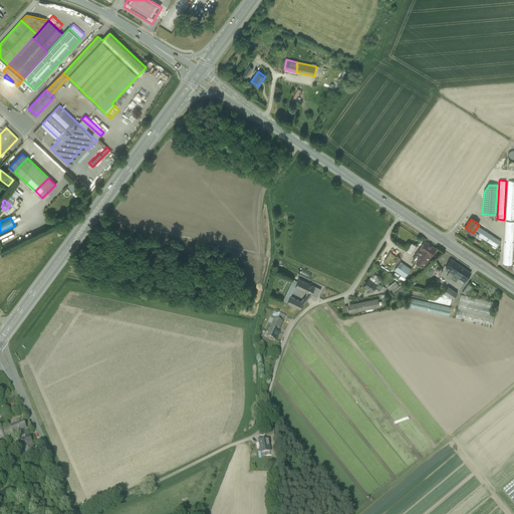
[(501,241),(478,226),(474,232),(497,247),(501,241)]
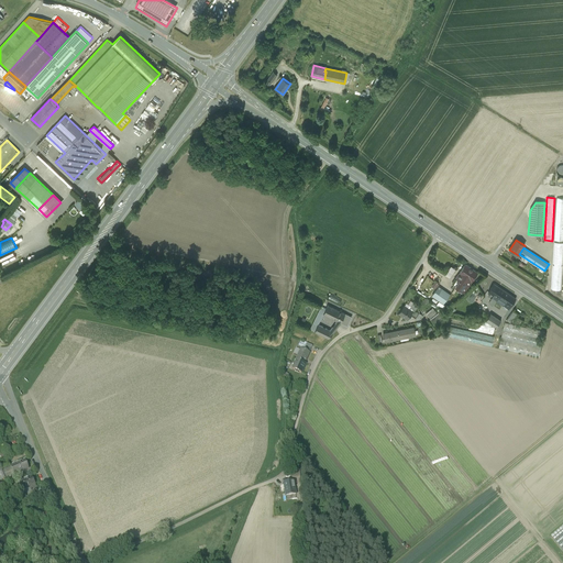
[(477,273),(465,265),(460,273),(470,279),(472,280),(477,273)]
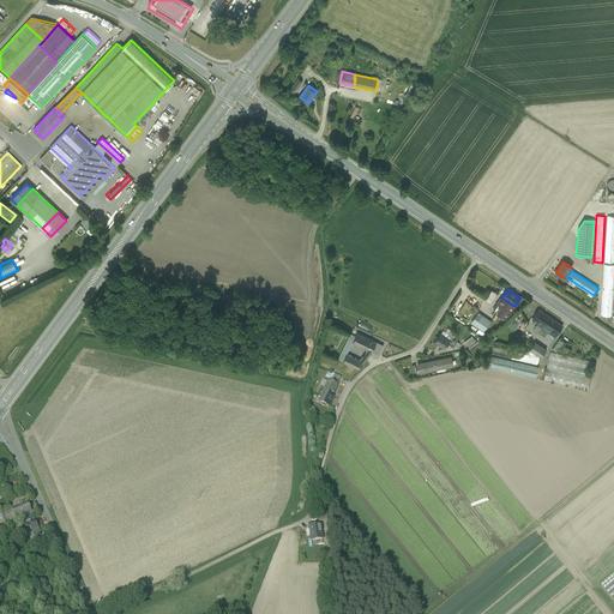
[(512,305),(501,298),(498,304),(507,311),(512,305)]
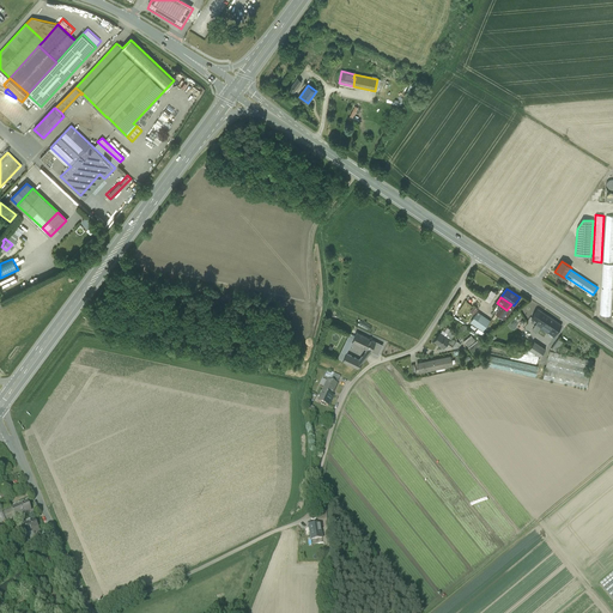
[(507,310),(497,303),(493,309),(505,317),(509,311),(507,310)]
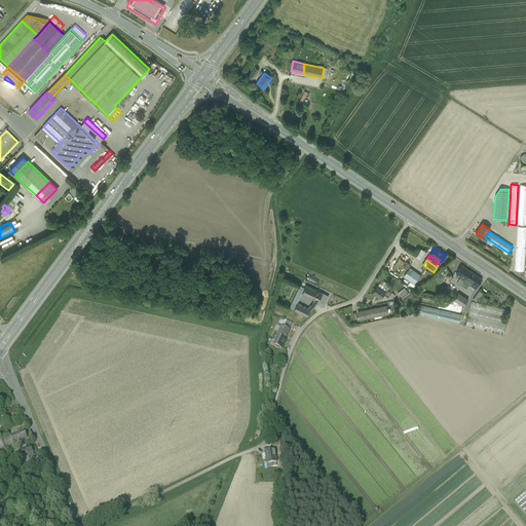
[(472,273),(461,266),(456,272),(461,276),(459,279),(463,282),(465,278),(466,279),(472,273)]
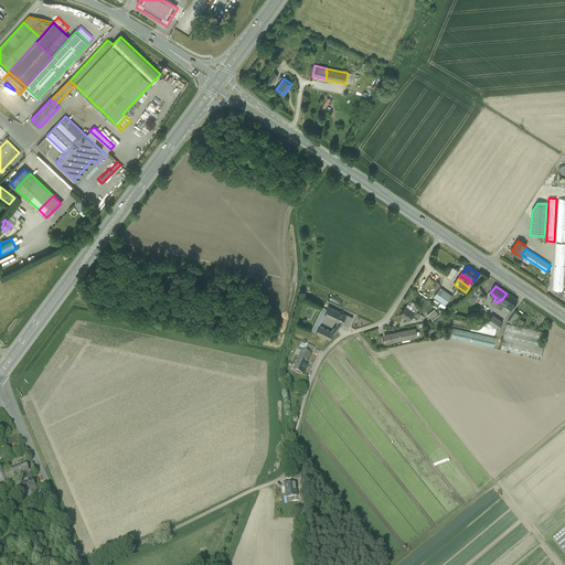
[(450,296),(440,289),(435,297),(445,305),(450,296)]
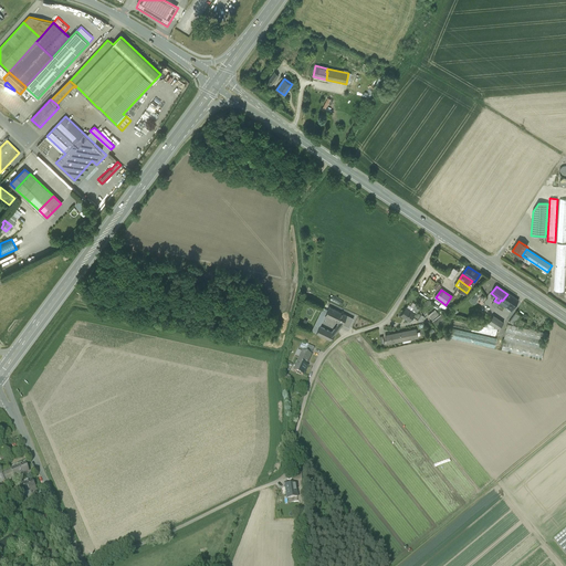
[(517,301),(507,294),(502,301),(501,300),(499,303),(511,312),(517,301)]
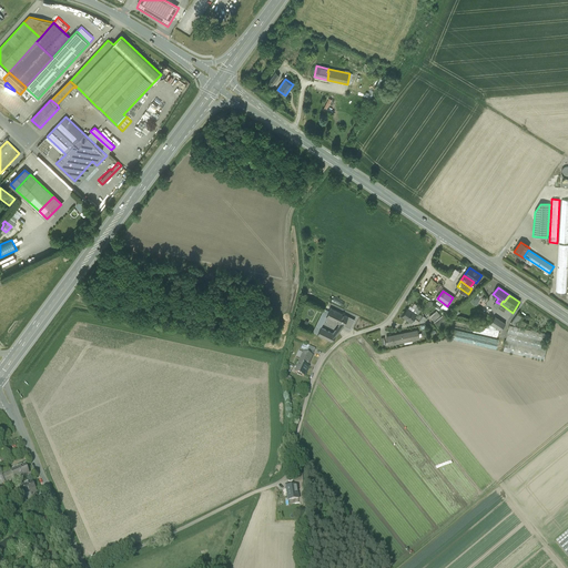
[(350,304),(333,296),(331,302),(346,308),(350,304)]
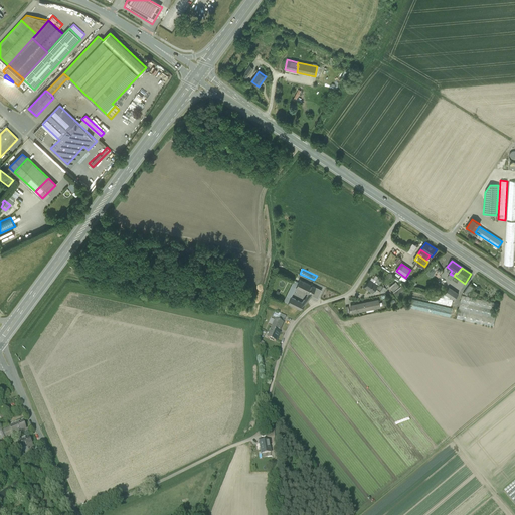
[(374,283),(369,280),(364,287),(373,293),(373,292),(374,293),(375,293),(377,289),(375,288),(379,284),(382,281),(377,278),(374,283)]
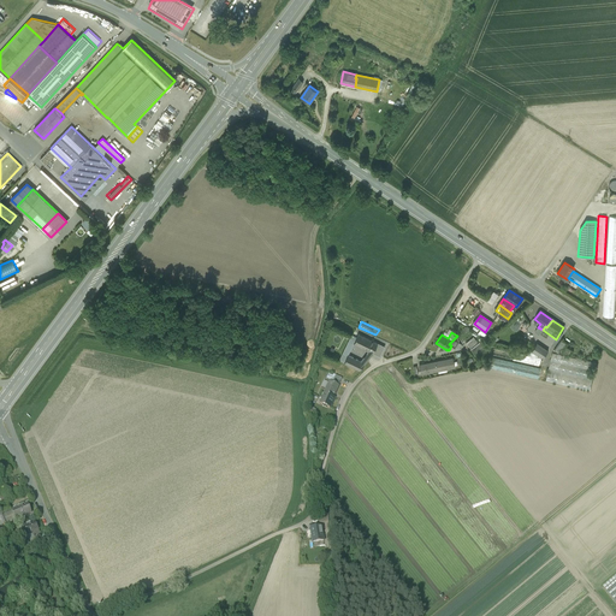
[(385,347),(361,336),(356,345),(368,350),(373,353),(380,356),(385,347)]
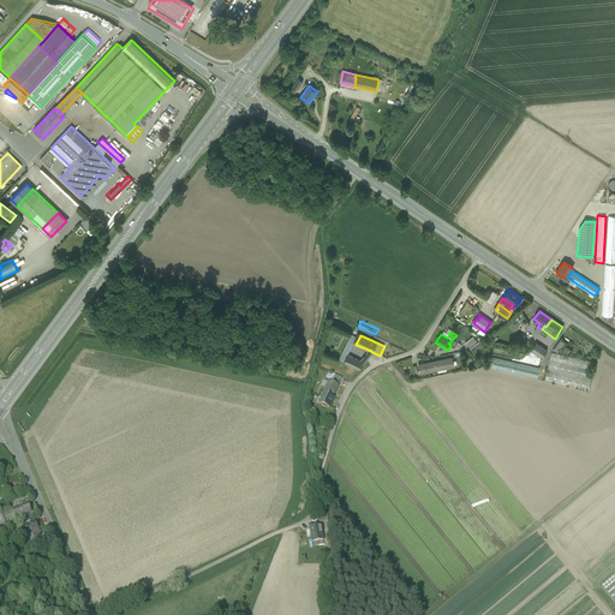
[(479,341),(471,348),(475,354),(484,347),(479,341)]
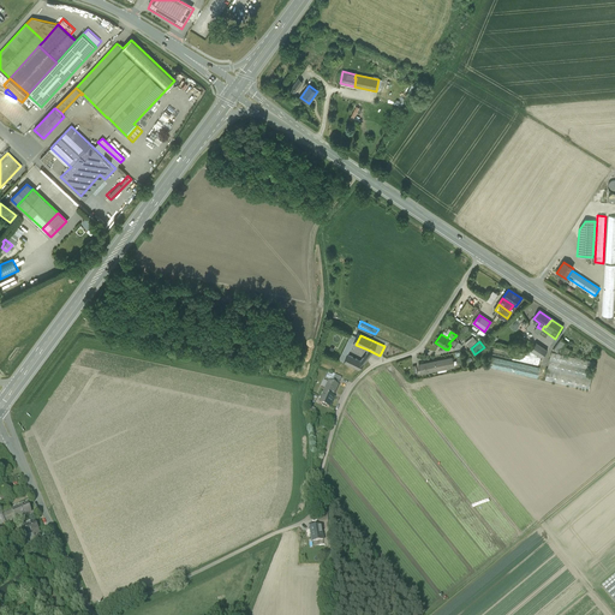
[(561,341),(554,350),(557,353),(565,345),(561,341)]
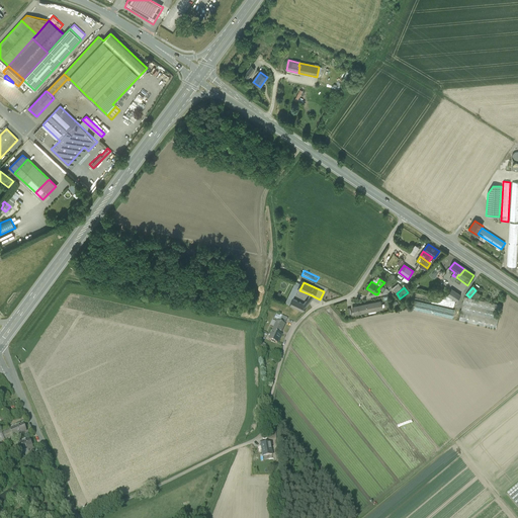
[(461,295),(451,288),(447,295),(455,301),(456,303),(461,295)]
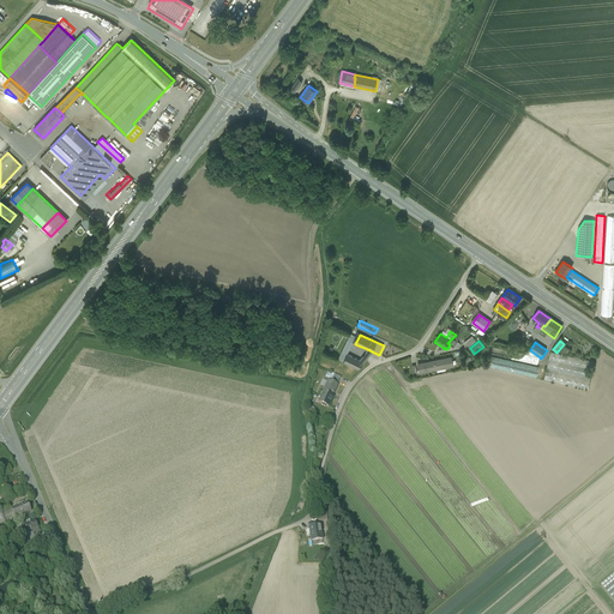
[(345,344),(338,360),(343,362),(347,354),(350,347),(345,344)]
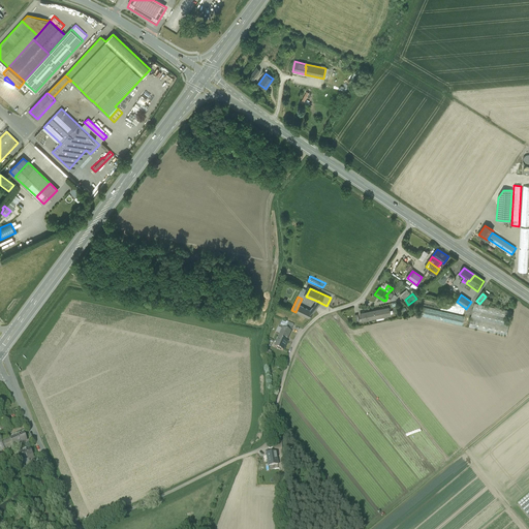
[(442,302),(422,298),(419,304),(440,309),(442,303),(442,302)]
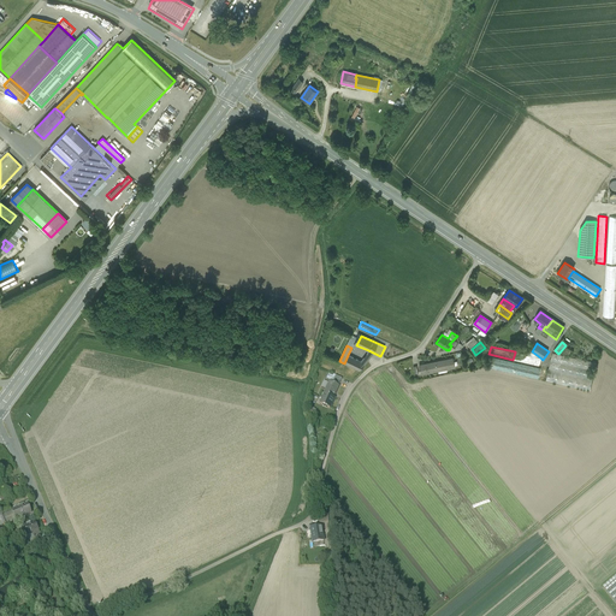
[(515,353),(513,360),(531,363),(533,356),(528,355),(515,353)]
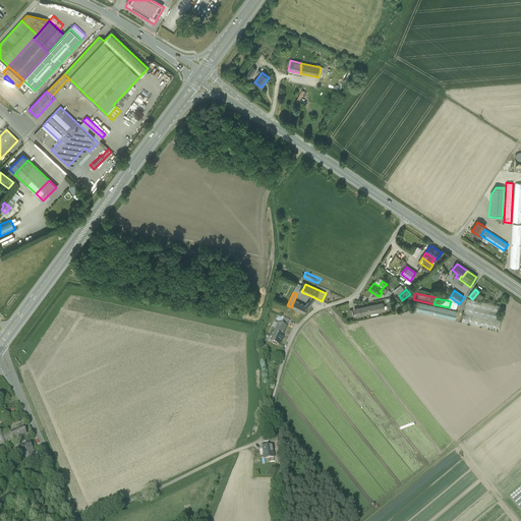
[(480,301),(467,298),(464,311),(497,319),(504,307),(480,301)]
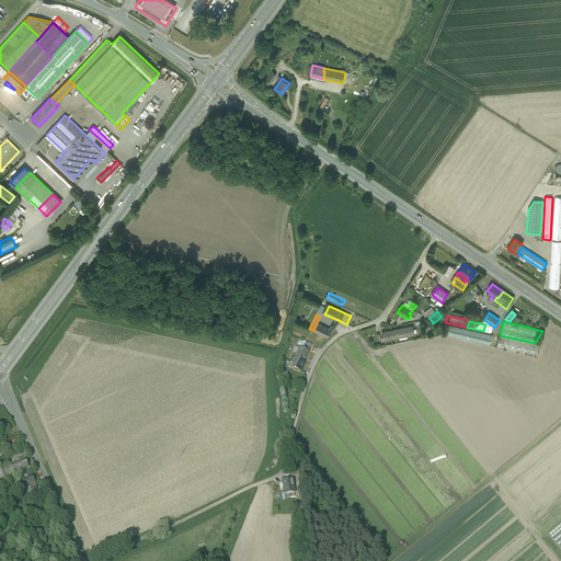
[(324,328),(317,323),(313,331),(321,334),(324,328)]
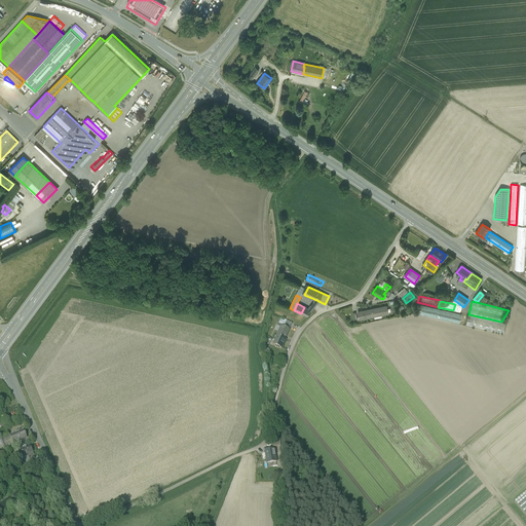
[(461,314),(419,305),(417,314),(459,324),(461,314)]
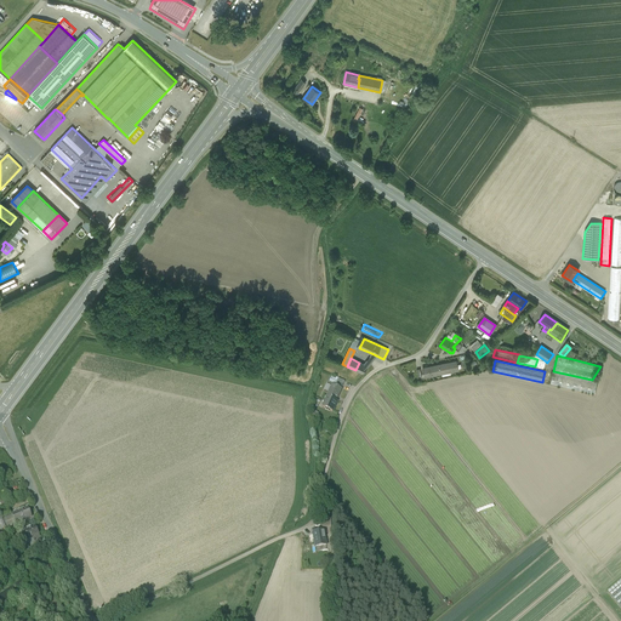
[(456,362),(422,369),(425,377),(457,371),(456,362)]
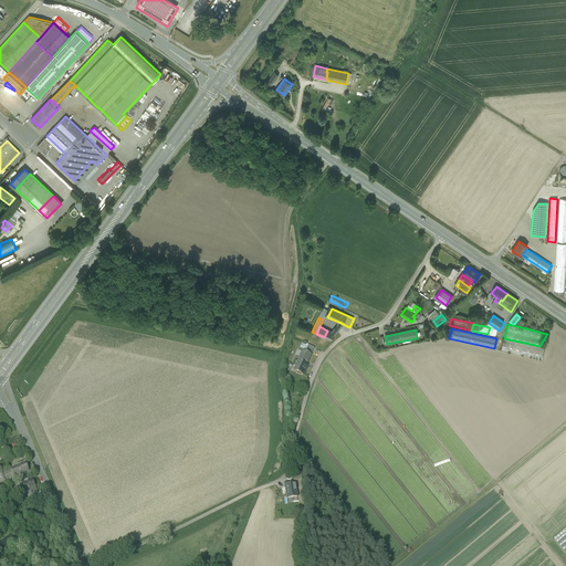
[(332,333),(327,331),(324,337),(329,341),(335,334),(332,333)]
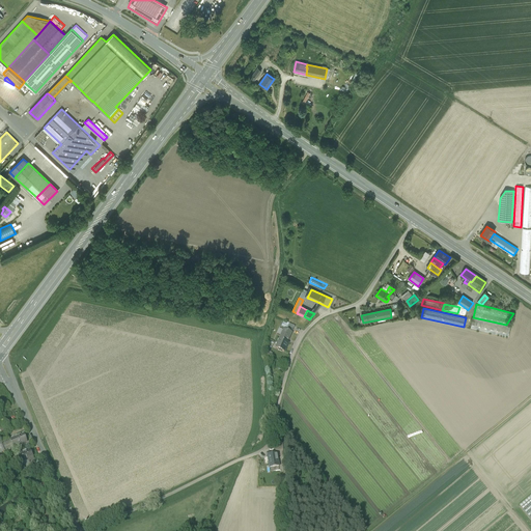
[(506,325),(473,317),(470,329),(508,337),(510,326),(506,325)]
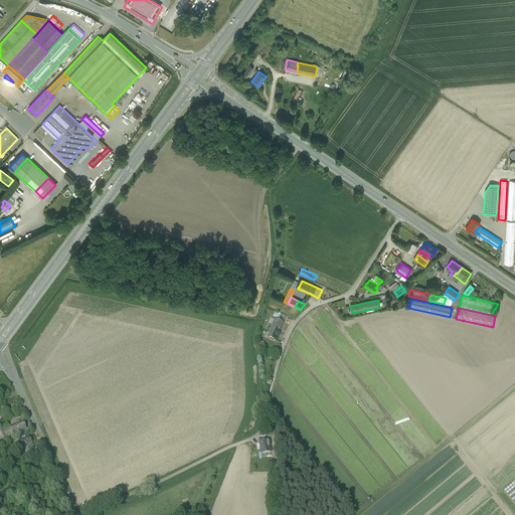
[(283,323),(276,319),(275,320),(273,326),(271,329),(272,330),(268,338),(276,342),(280,333),(279,333),(283,323)]
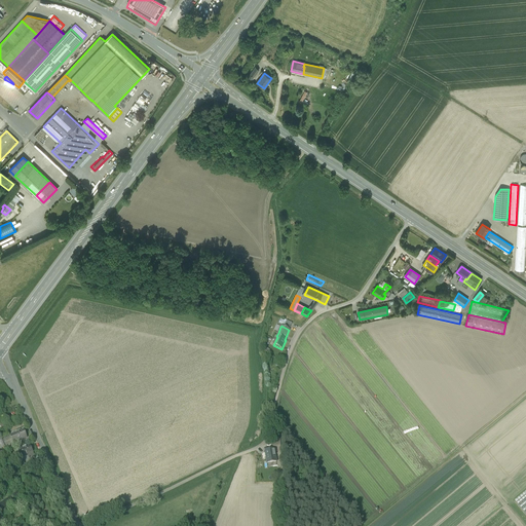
[(24,430),(10,437),(13,444),(27,438),(24,430)]
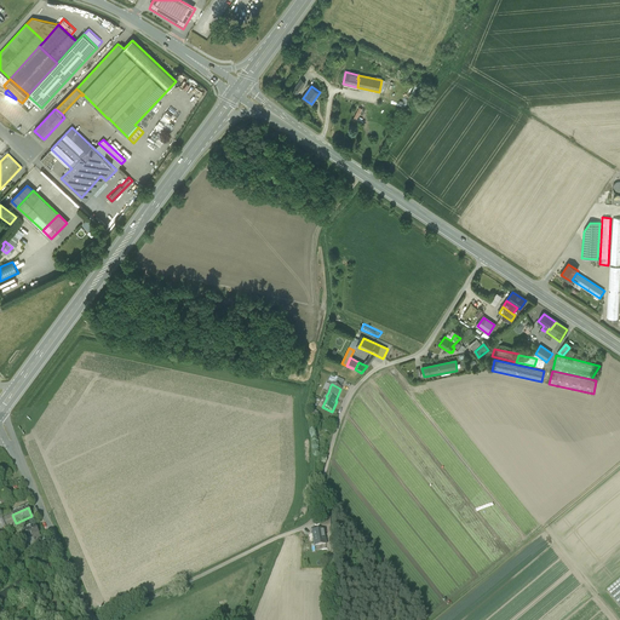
[(4,518),(7,527),(16,523),(12,515),(4,518)]
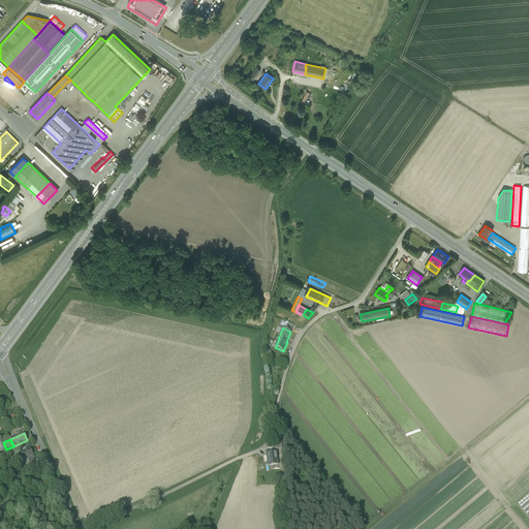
[(30,448),(18,455),(20,461),(21,461),(22,466),(29,462),(28,458),(33,456),(30,448)]
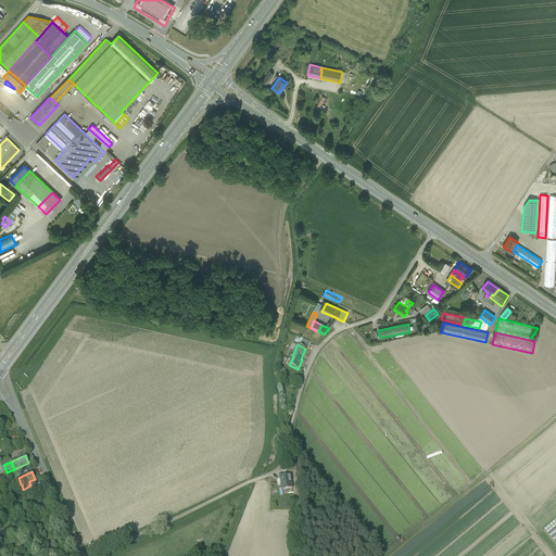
[(291,476),(280,477),(282,490),(292,489),(290,479),(291,479),(291,476)]
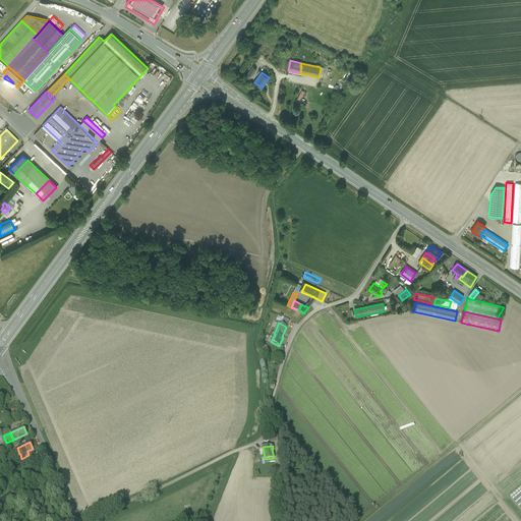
[(12,450),(7,452),(11,461),(16,459),(12,450)]
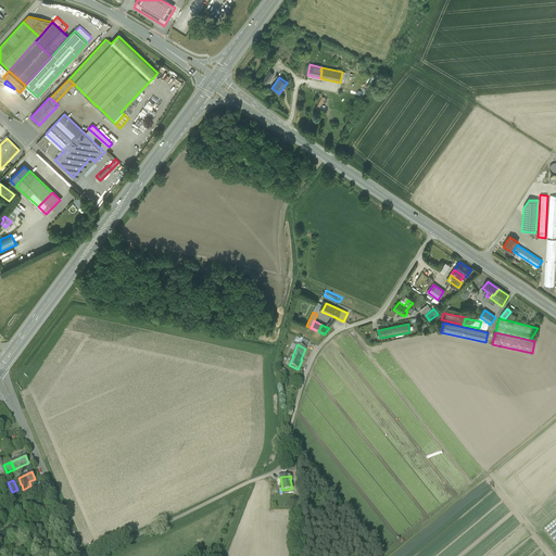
[(555,519),(544,530),(555,544),(555,519)]
